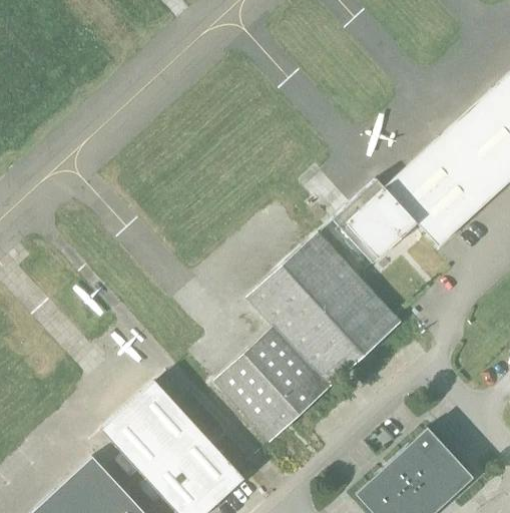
[(378,179),(333,220),(374,265),(418,223),(440,247),(509,182),(509,74),(386,188),(378,179)]
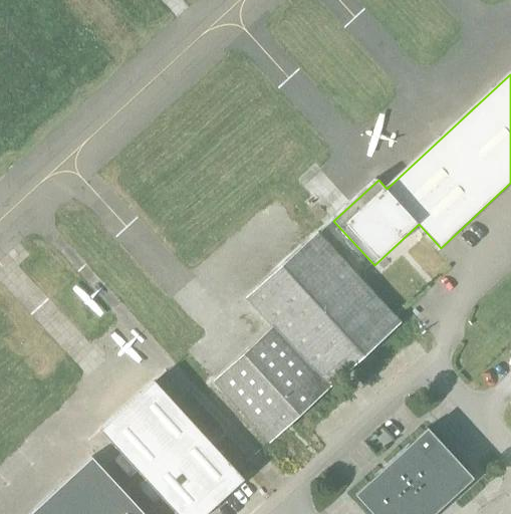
[(271,442),(290,425),(296,419),(344,375),(403,322),(320,234),(315,239),(256,293),(249,299),(274,326),(215,380),(217,382),(271,442)]
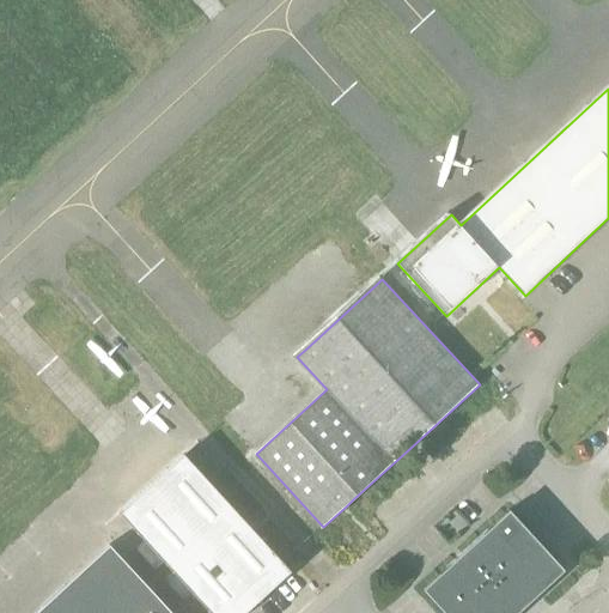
[(219,492),(196,468),(186,455),(122,514),(133,527),(212,612),(247,612),(292,572),(219,492)]
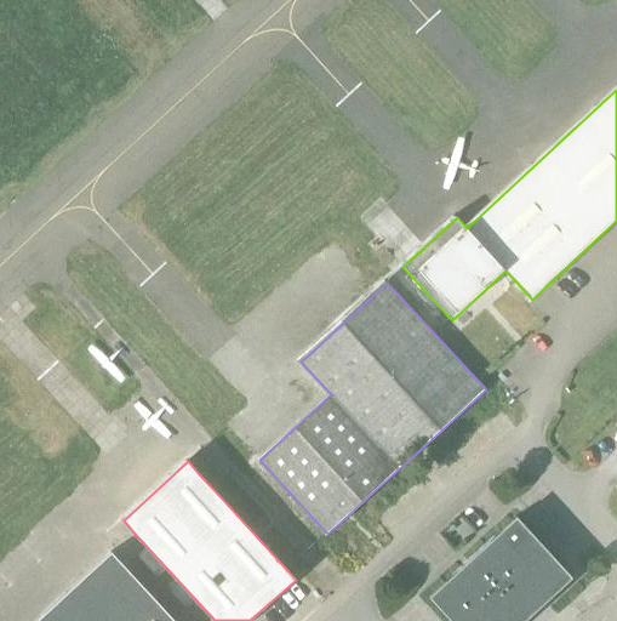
[(570,574),(519,519),(432,599),(451,620),(529,620),(529,619),(529,617),(529,616),(527,615),(526,614),(570,574)]
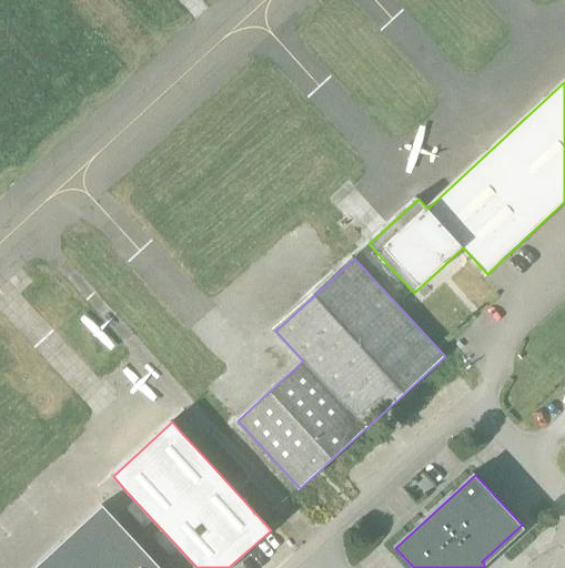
[(160,567),(103,506),(34,567),(160,567)]
